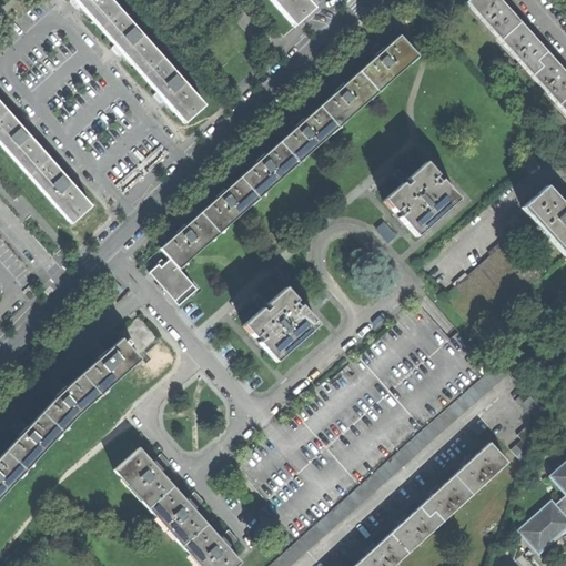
[(73,0),(79,7),(82,4),(117,43),(113,46),(121,54),(124,51),(159,90),(155,93),(163,101),(167,99),(187,122),(208,104),(183,78),(143,32),(114,0),(73,0)]
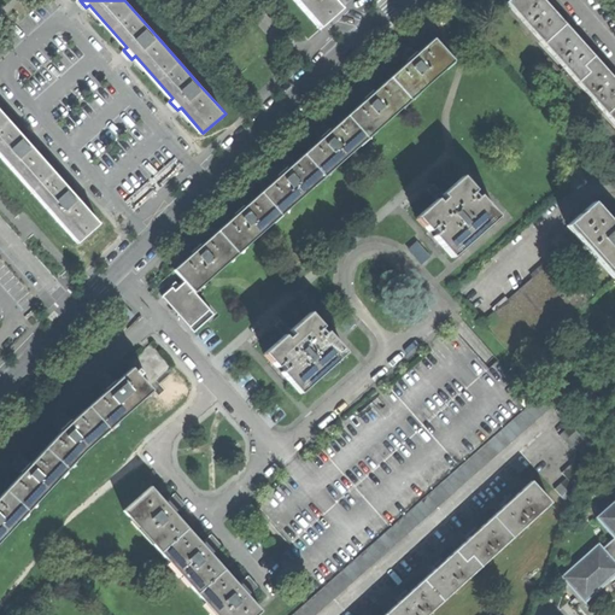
[(298,0),(322,27),(344,7),(337,0),(298,0)]
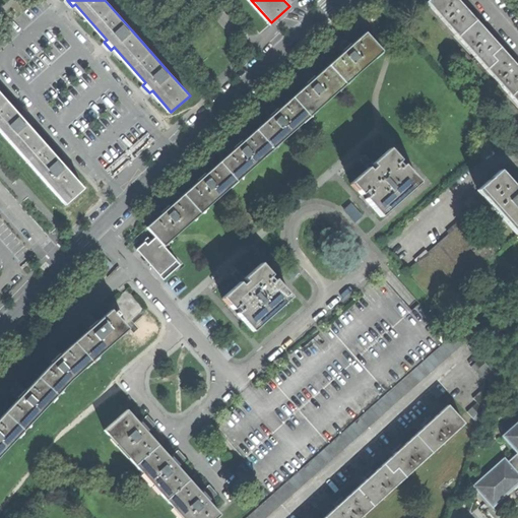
[(362,0),(357,5),(364,13),(379,0),(362,0)]
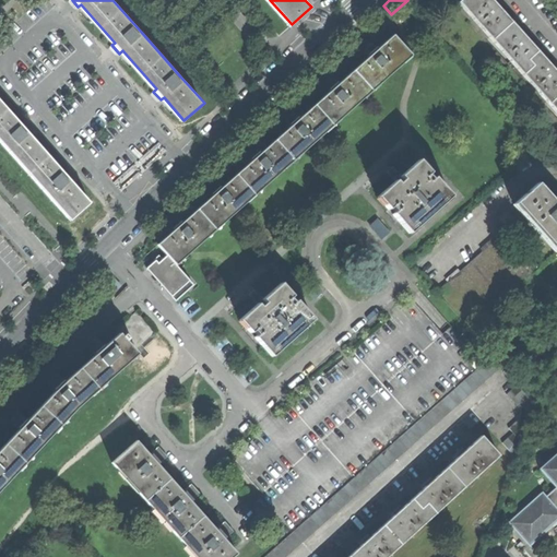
[(460,0),(556,108),(556,68),(554,64),(525,33),(497,1),(496,0),(460,0)]
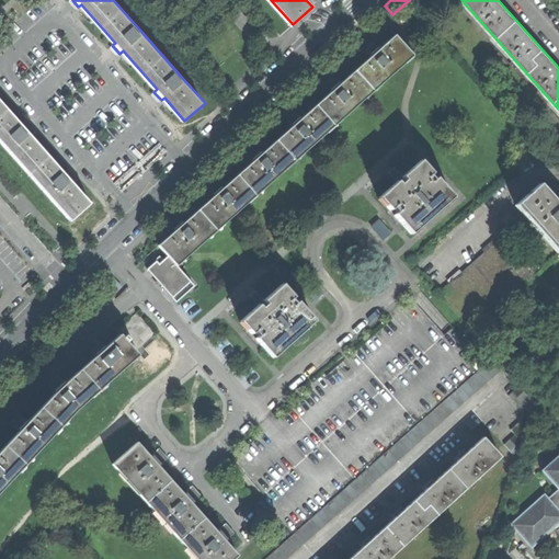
[(357,68),(376,88),(415,54),(397,33),(381,47),(376,41),(371,45),(366,49),(372,55),(357,68)]
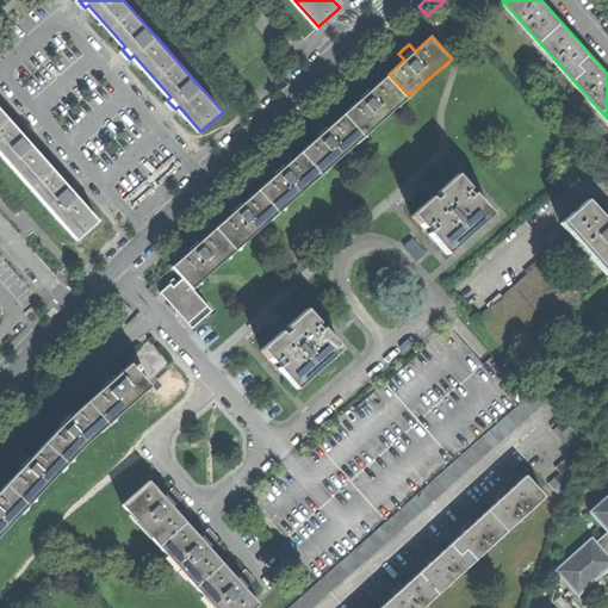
[(361,98),(347,111),(367,134),(409,95),(389,74),(372,90),(366,82),(361,87),(357,92),(361,98)]
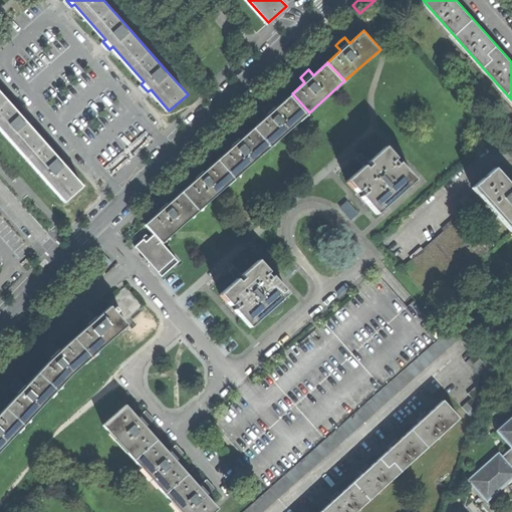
[(0,125),(66,201),(84,185),(65,164),(68,161),(65,158),(62,154),(59,156),(28,120),(31,118),(27,114),(24,110),(21,113),(0,89),(0,125)]
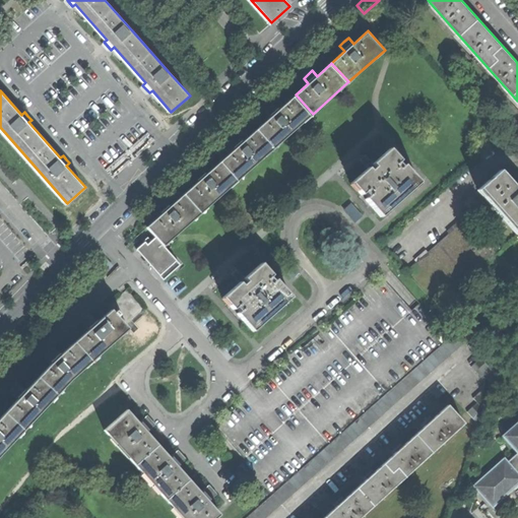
[(276,146),(313,114),(296,94),(280,108),(275,103),(271,107),(267,111),(272,116),(259,127),(276,146)]
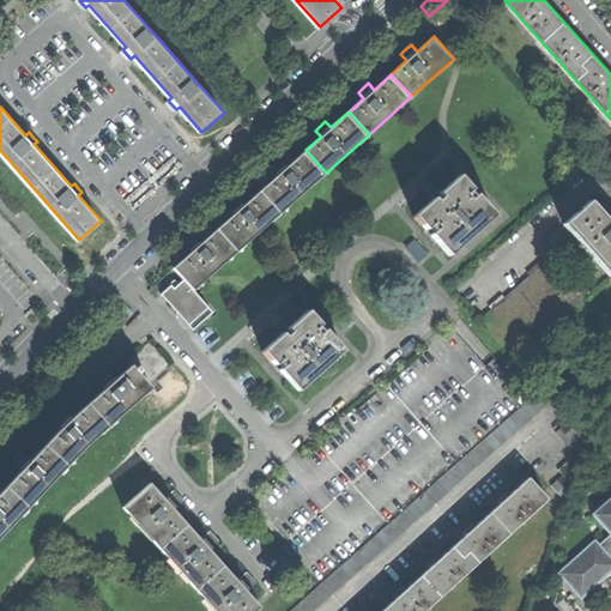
[(296,133),(290,127),(277,140),(283,146),(296,133)]
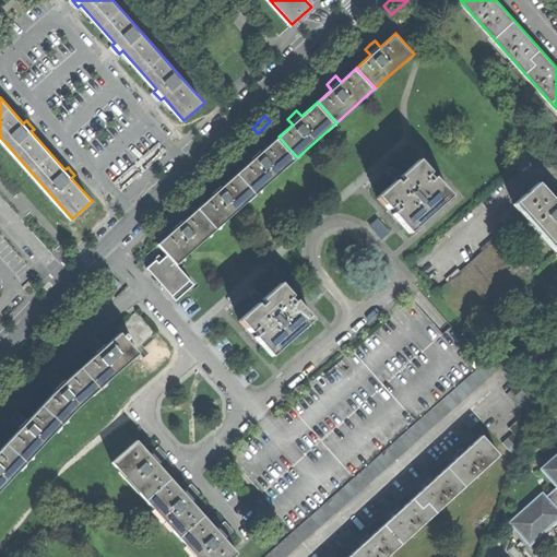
[(239,172),(258,192),(297,157),(279,137),(262,151),(257,145),(252,150),(248,153),(253,160),(239,172)]
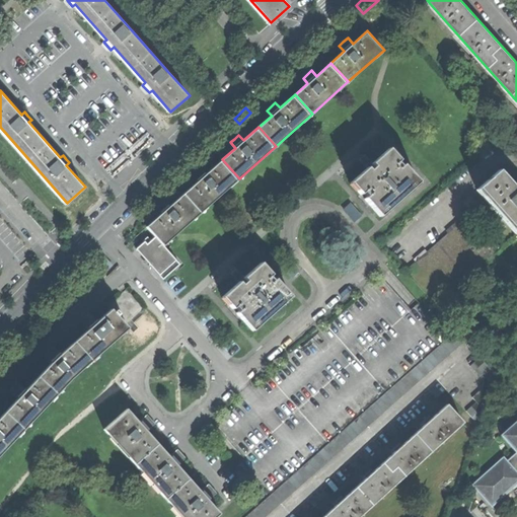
[(368,166),(352,180),(363,193),(365,191),(368,195),(366,197),(382,215),(421,180),(404,162),(402,164),(399,160),(401,158),(391,147),(374,161),(377,165),(371,170),(368,166)]
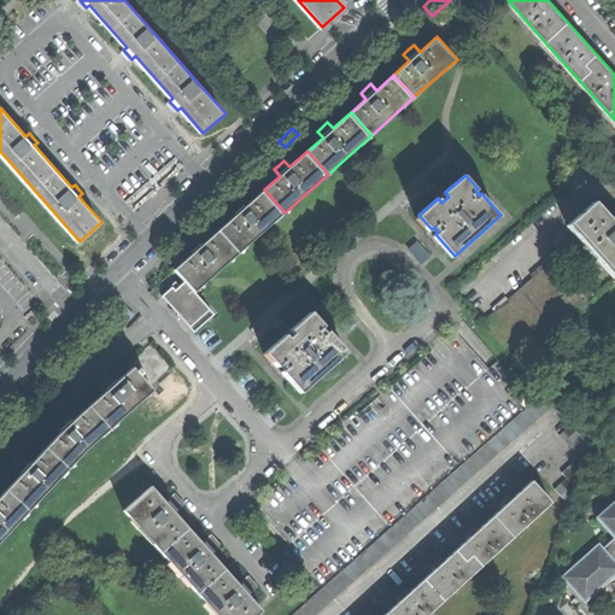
[(431,189),(438,198),(441,203),(449,197),(445,192),(438,183),(434,187),(431,189)]
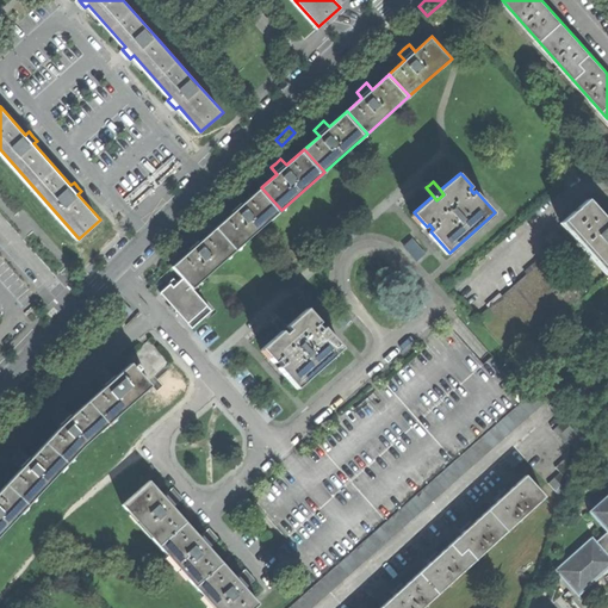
[(219,225),(240,247),(281,210),(261,187),(243,203),(239,197),(233,200),(228,205),(234,212),(219,225)]
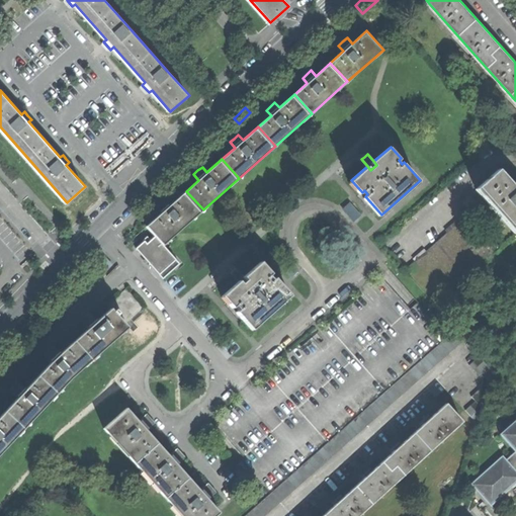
[(515,186),(500,168),(479,186),(515,228),(515,186)]
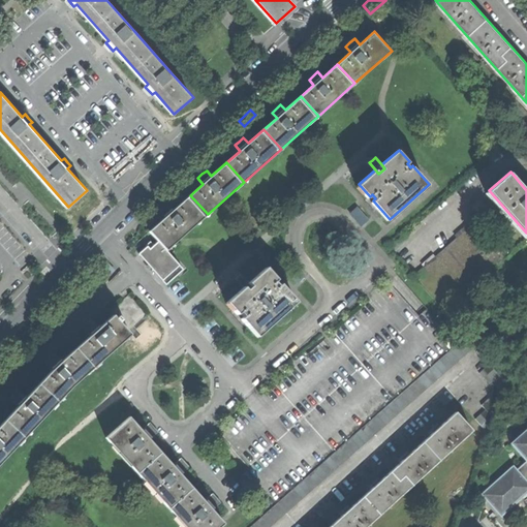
[(160,240),(168,249),(177,242),(208,214),(190,195),(175,209),(169,204),(164,207),(160,211),(165,216),(151,229),(160,240)]
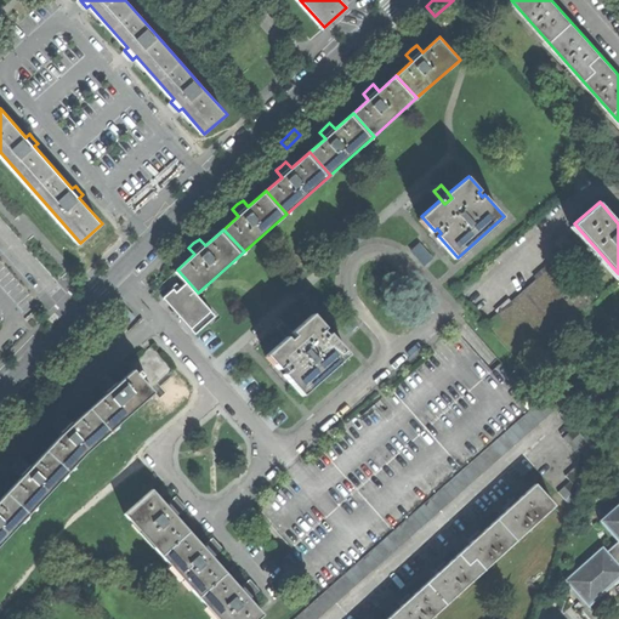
[(421,242),(414,249),(426,263),(433,256),(421,242)]
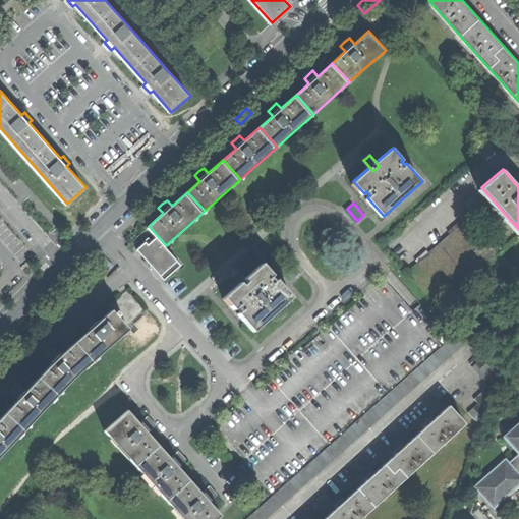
[(474,214),(409,271),(440,304),(504,247),(474,214)]
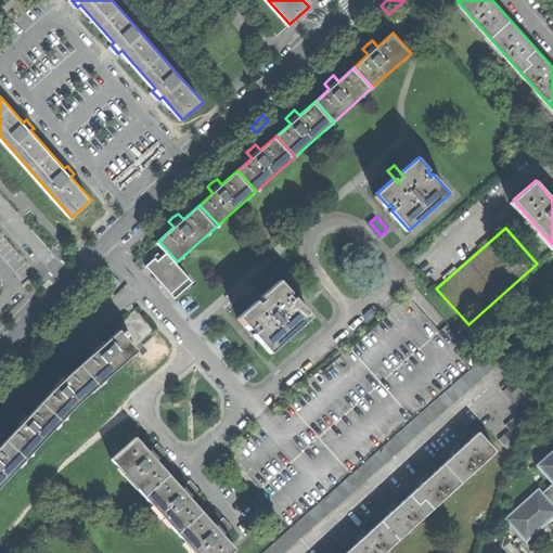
[(194,281),(177,261),(168,252),(158,259),(156,257),(148,265),(177,296),(189,286),(194,281)]
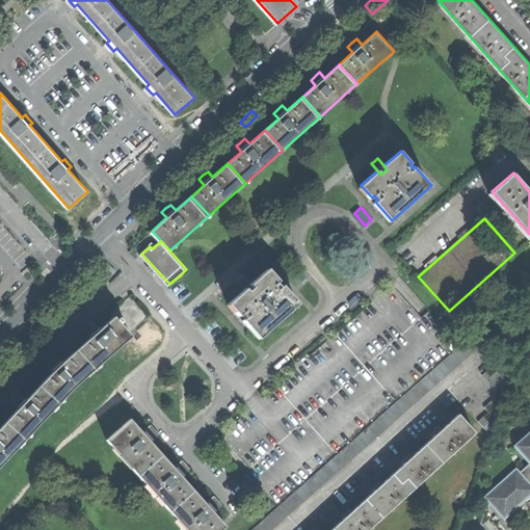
[(107,260),(97,270),(107,280),(116,269),(107,260)]
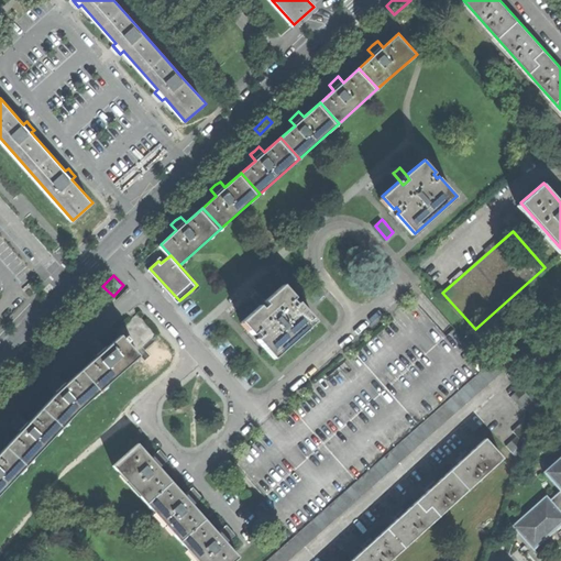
[(319,298),(326,293),(315,279),(307,286),(319,298)]
